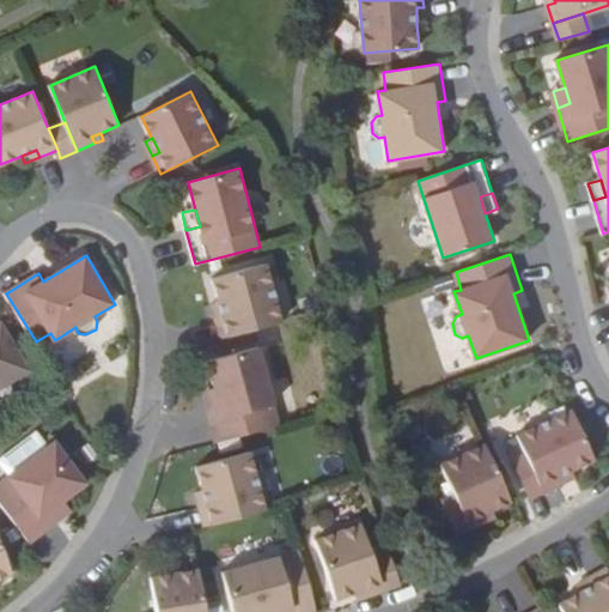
[(284,321),(268,264),(214,278),(221,302),(225,317),(218,320),(223,339),(284,321)]
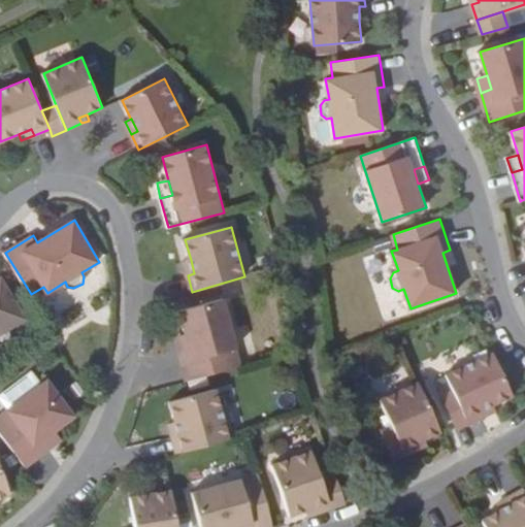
[(191,260),(184,262),(188,275),(194,273),(191,260)]
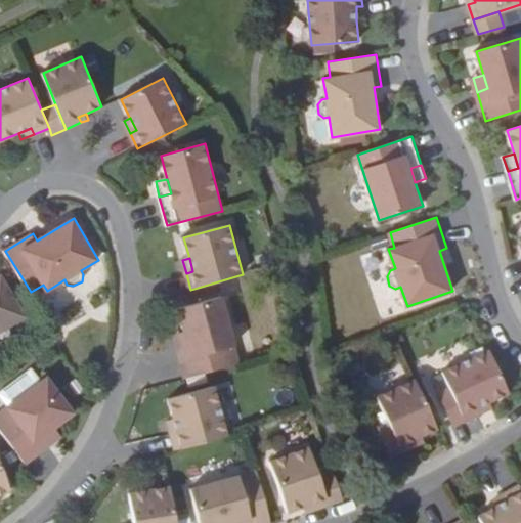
[(0,341),(1,342),(9,337),(11,331),(8,325),(27,315),(1,274),(0,274),(0,341)]
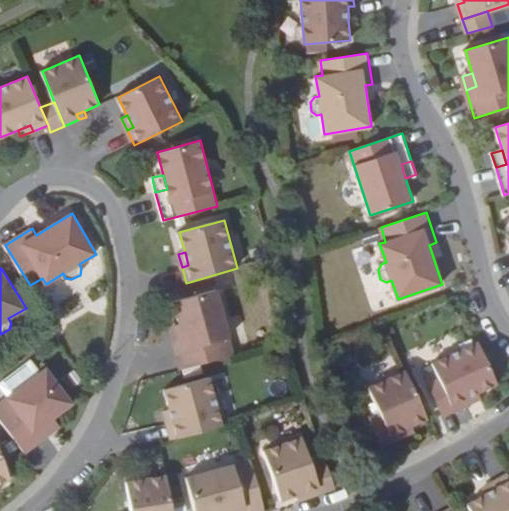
[(181,369),(235,355),(218,289),(175,300),(181,323),(181,324),(185,338),(173,341),(181,369)]
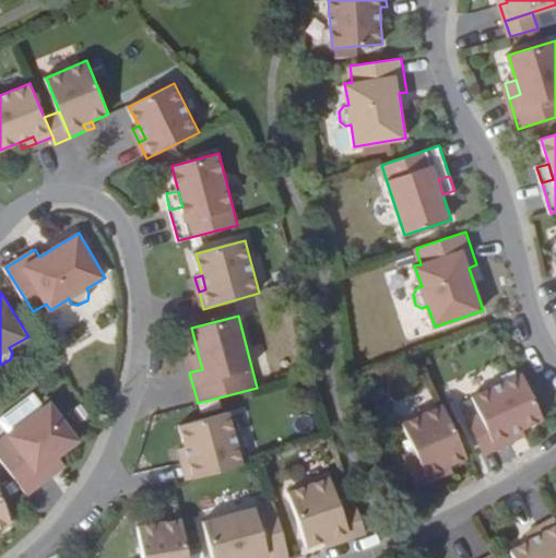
[(198,354),(185,357),(189,372),(202,369),(198,354)]
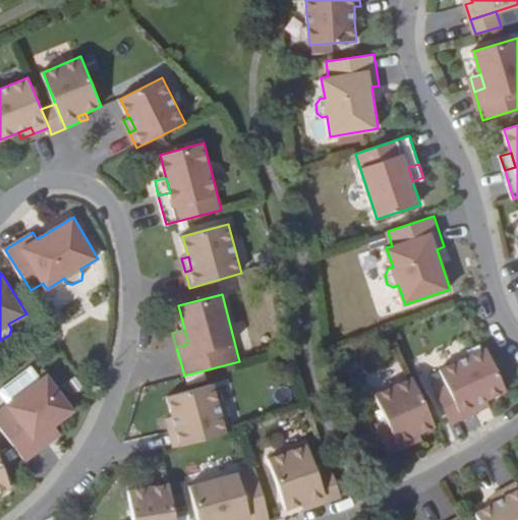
[(463,417),(478,411),(475,405),(488,399),(507,391),(487,348),(441,369),(449,386),(463,417)]
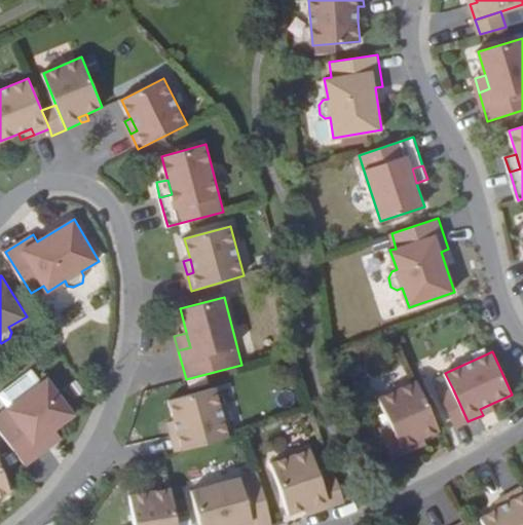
[(48,378),(0,414),(0,429),(28,466),(52,448),(45,439),(57,429),(76,414),(48,378)]
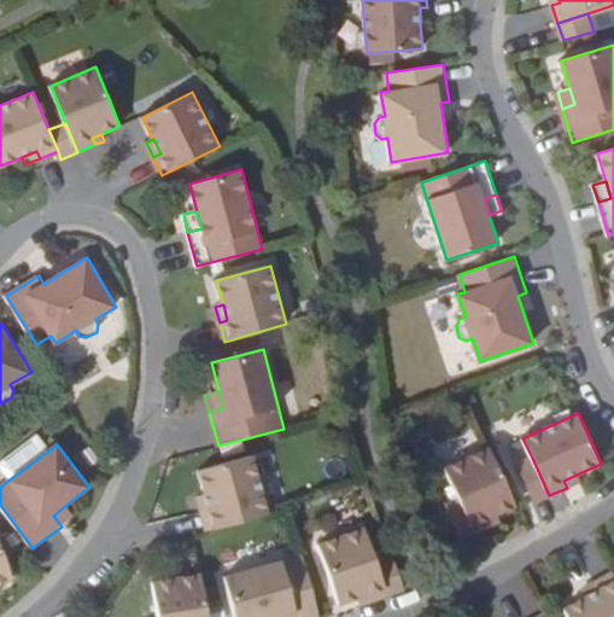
[(490,447),(445,467),(475,533),(492,524),(490,517),(498,513),(516,506),(490,447)]
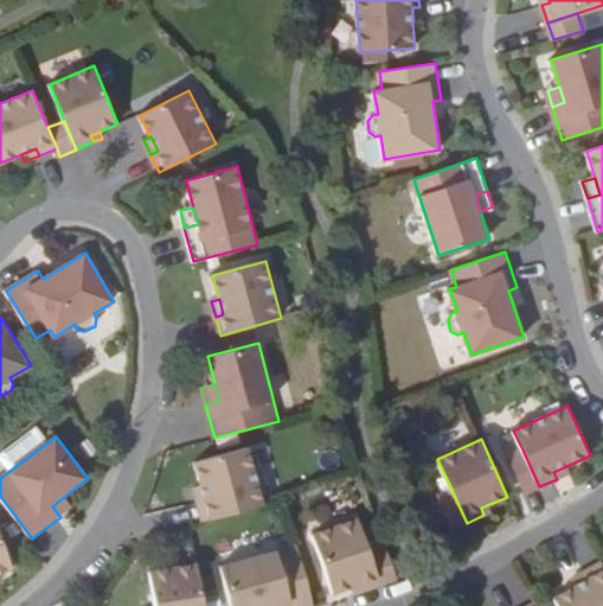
[(265,505),(250,447),(198,461),(204,485),(209,501),(200,503),(205,521),(265,505)]
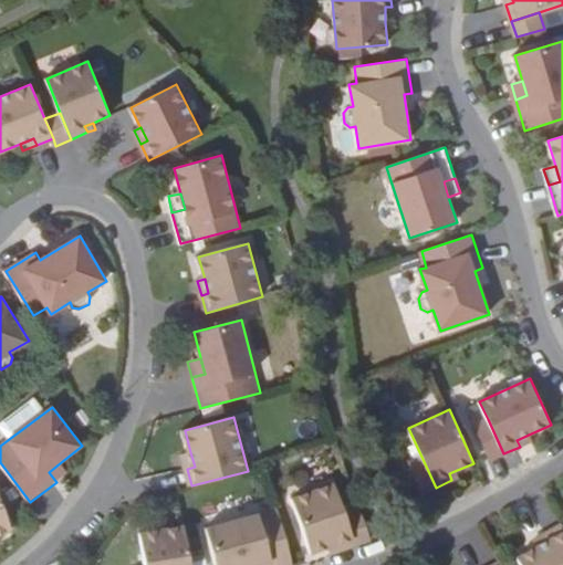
[(488,419),(475,425),(491,460),(503,453),(488,419)]
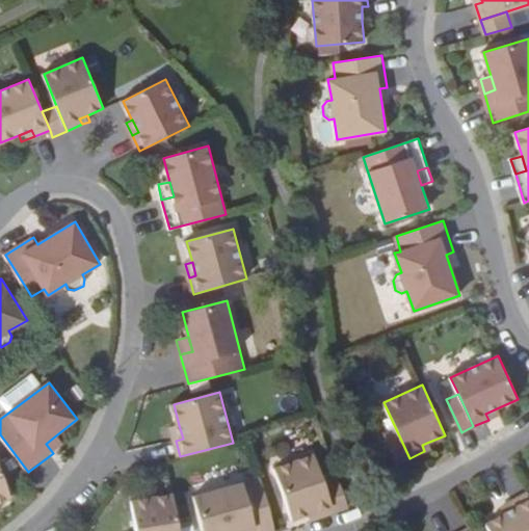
[(499,407),(485,414),(488,420),(501,414),(499,407)]
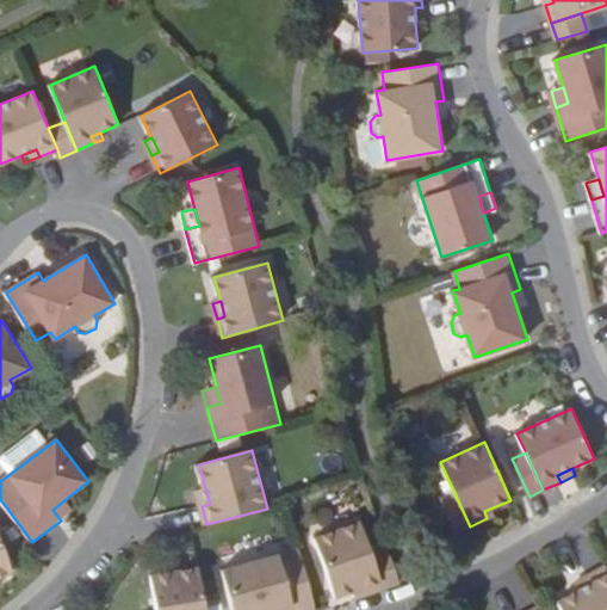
[(205,488),(197,491),(202,506),(210,504),(205,488)]
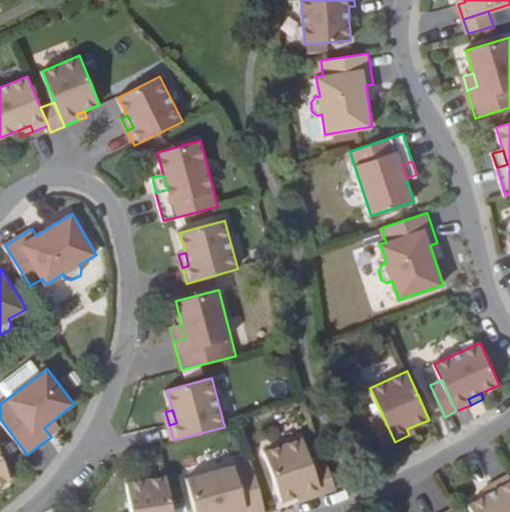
[(55,419),(44,428),(51,437),(62,428),(55,419)]
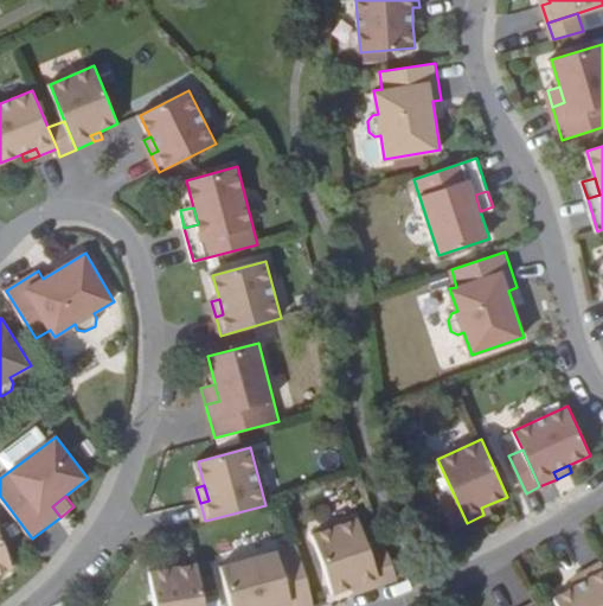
[(481,508),(483,515),(492,511),(489,504),(481,508)]
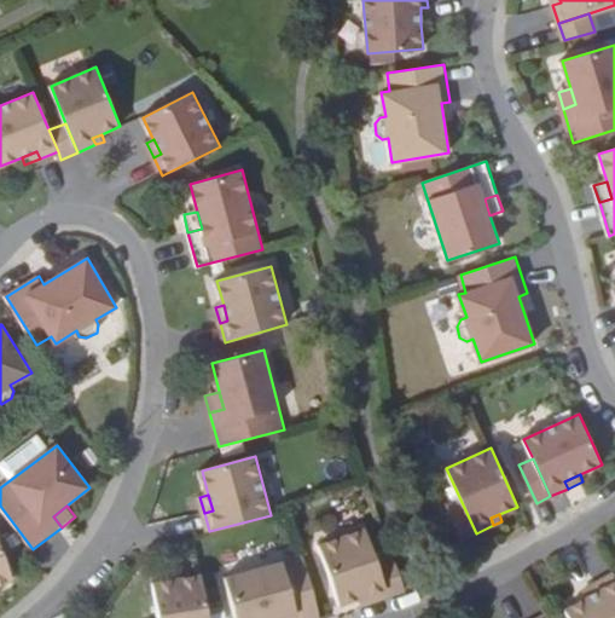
[(319,546),(341,606),(369,596),(371,602),(389,596),(379,566),(366,530),(319,546)]
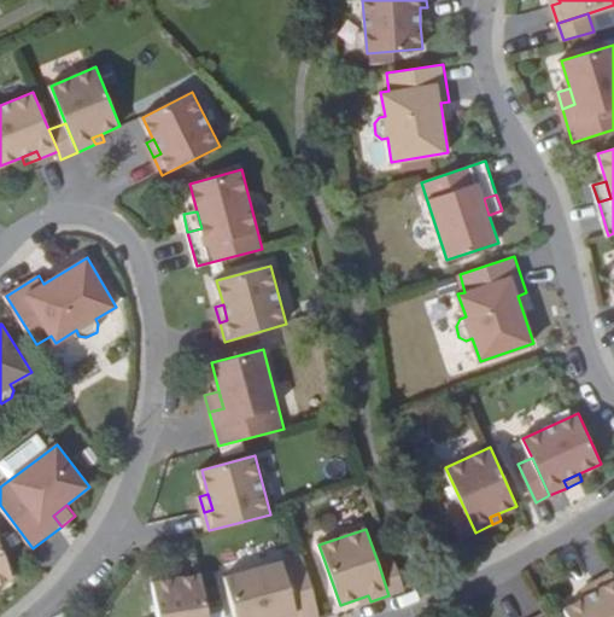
[(0,541),(0,583),(15,578),(0,541)]
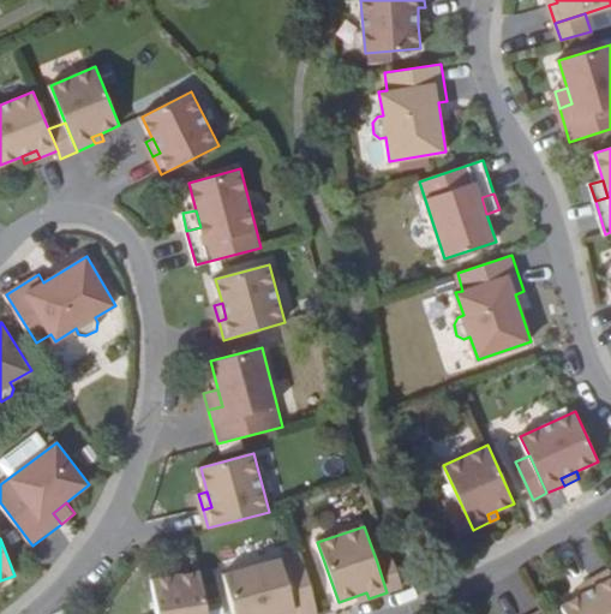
[(225,573),(234,613),(277,613),(282,613),(281,613),(319,613),(303,552),(225,573)]
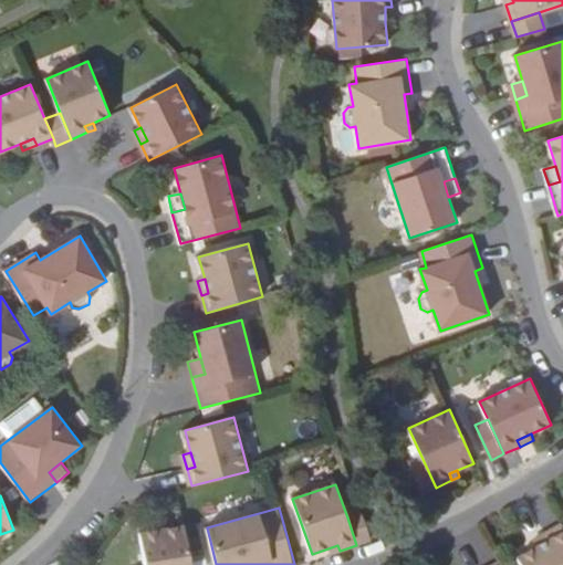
[(363,512),(347,518),(356,545),(373,540),(363,512)]
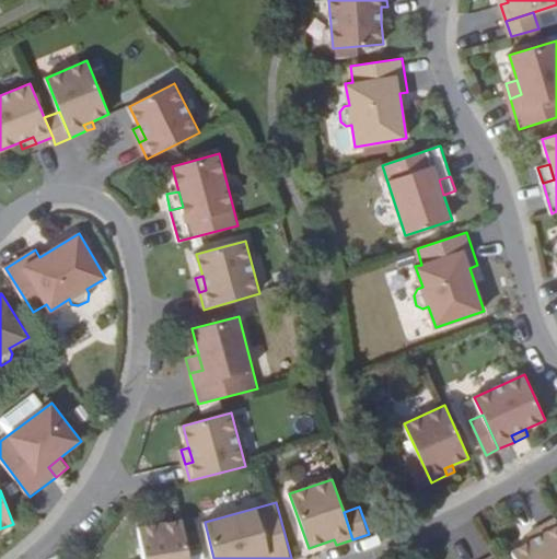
[(556,519),(542,526),(545,533),(533,539),(513,550),(517,558),(556,558),(556,519)]
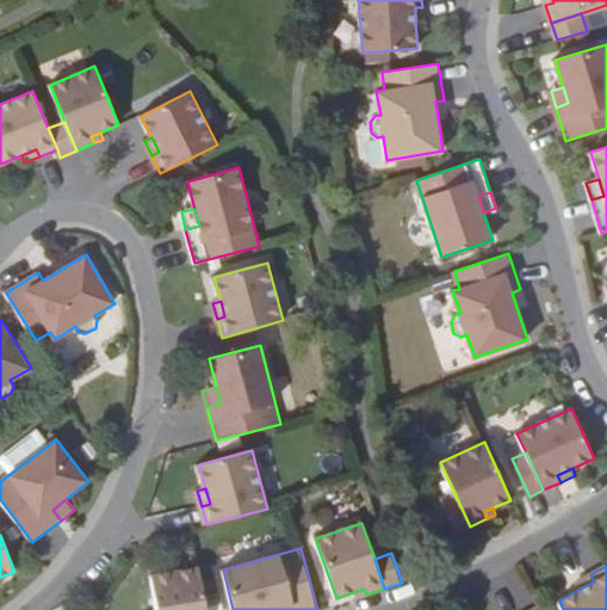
[(206,609),(200,567),(152,574),(158,609),(206,609)]
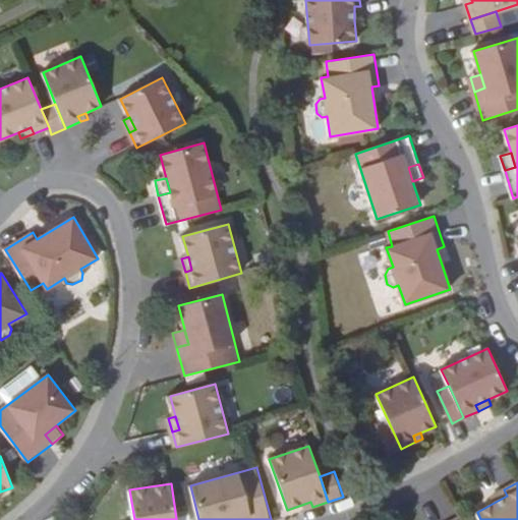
[(507,496),(504,489),(492,496),(496,502),(507,496)]
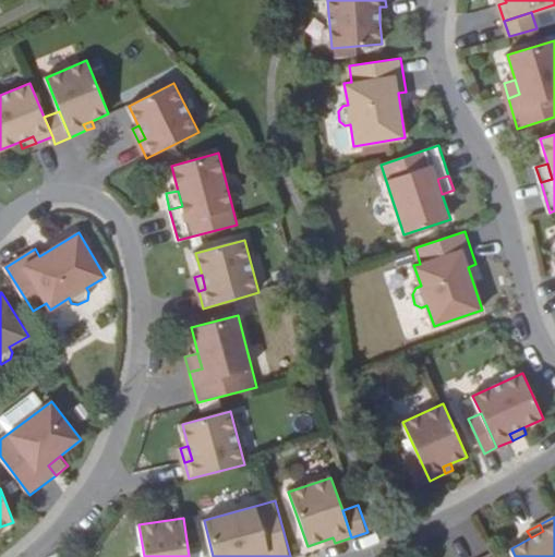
All buildings are outlined.
